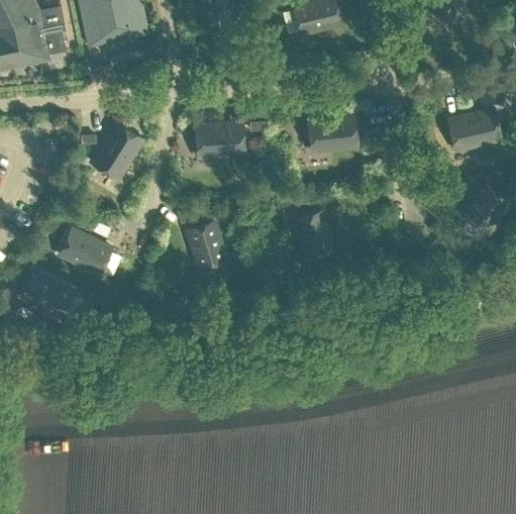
[(0,0),(0,70),(48,60),(48,56),(67,52),(63,32),(67,31),(62,6),(38,11),(32,0),(0,0)]
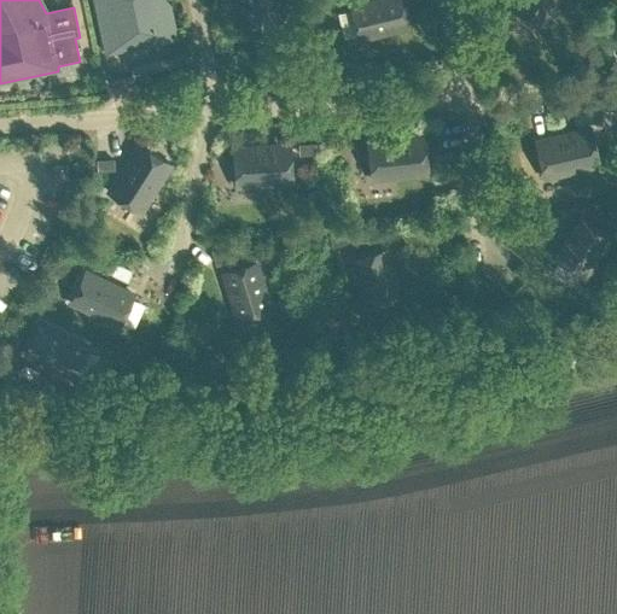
[(94,0),(106,56),(179,41),(169,0),(94,0)]
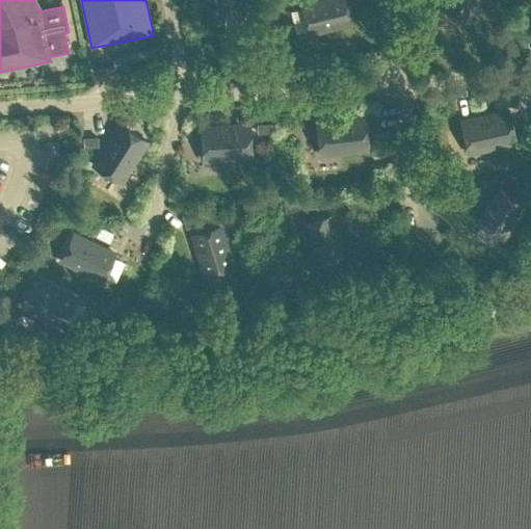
[(207,0),(211,33),(240,30),(236,0),(207,0)]
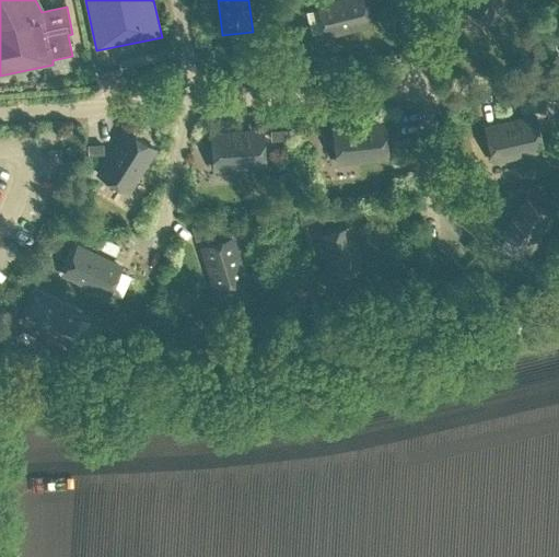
[(326,38),(369,28),(361,0),(353,0),(319,8),(326,38)]
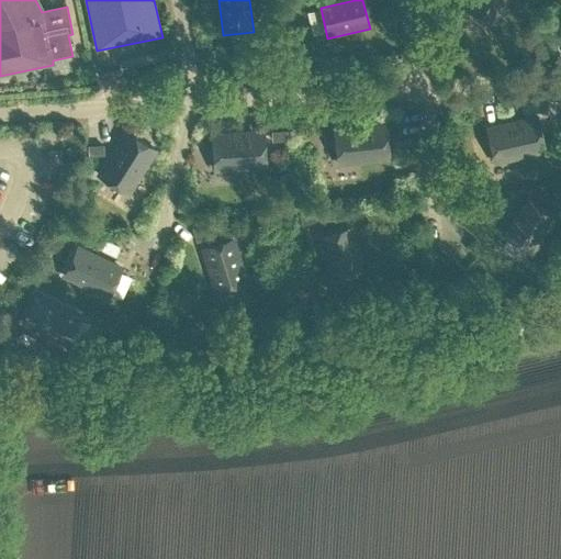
[(472,0),(468,11),(495,25),(507,0),(472,0)]
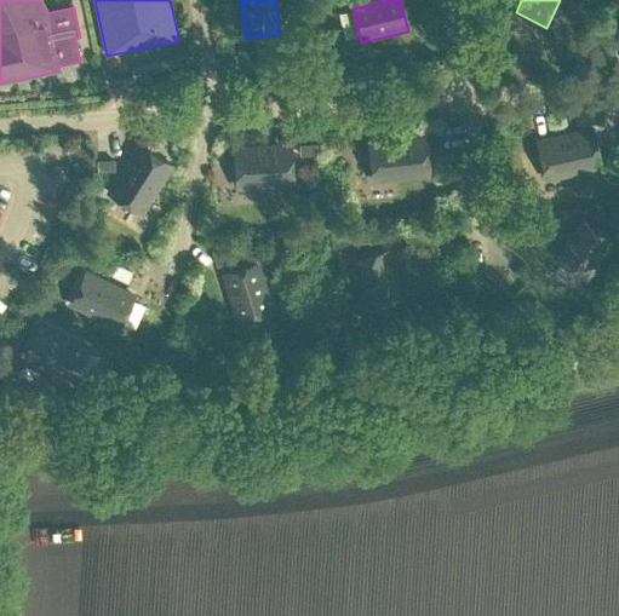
[(554,128),(578,130),(578,108),(555,107),(554,128)]
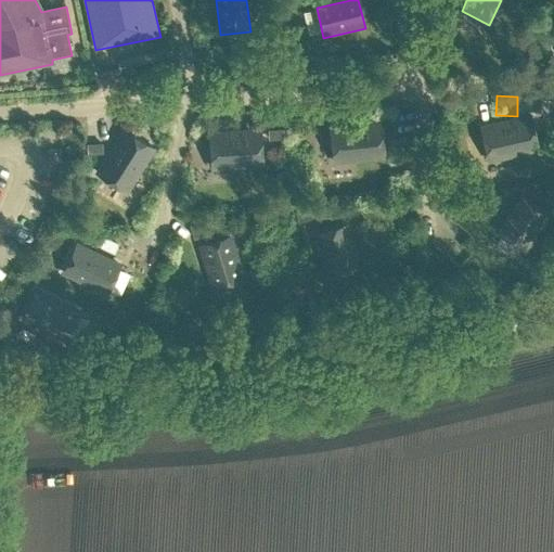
[(480,126),(489,164),(540,152),(531,114),(480,126)]
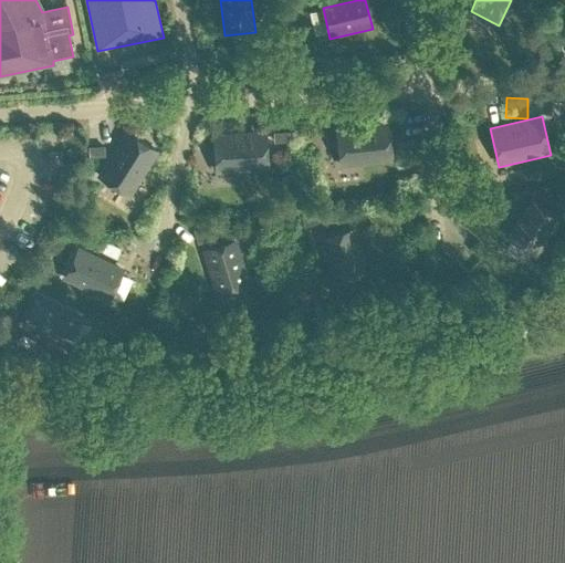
[(335,127),(341,169),(394,163),(389,122),(335,127)]
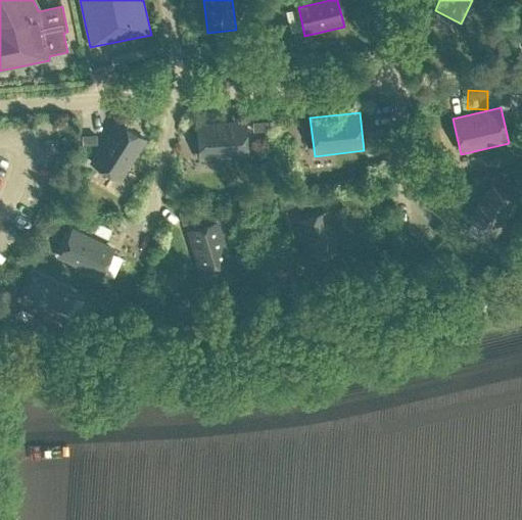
[(363,116),(364,130),(373,129),(372,115),(363,116)]
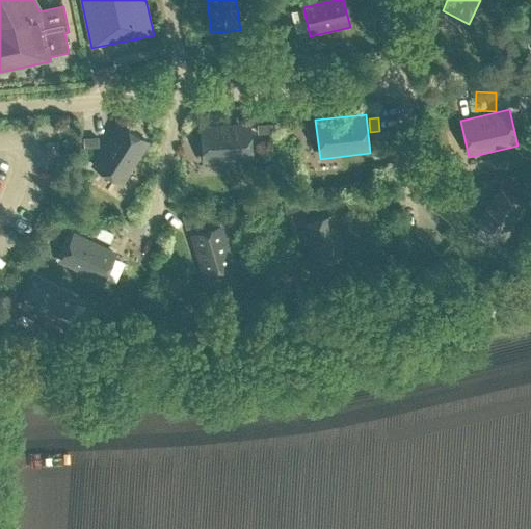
[(90,165),(123,186),(151,143),(118,123),(90,165)]
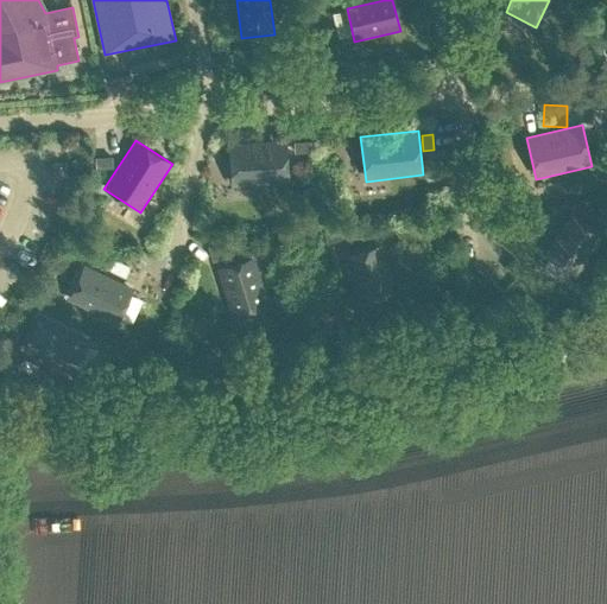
[(229,145),(232,188),(290,184),(286,141),(229,145)]
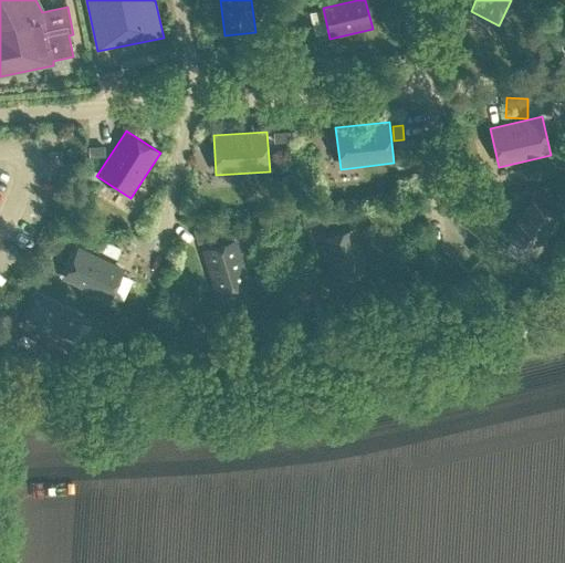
[(274,135),(274,145),(289,145),(289,135),(274,135)]
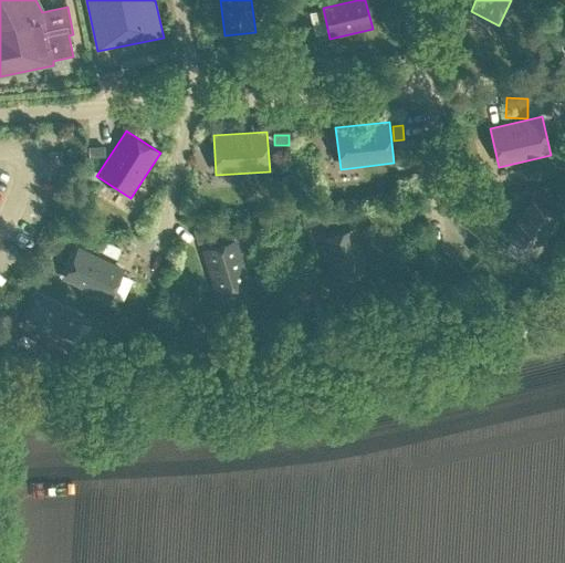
[(564,142),(553,145),(555,154),(564,152),(564,142)]
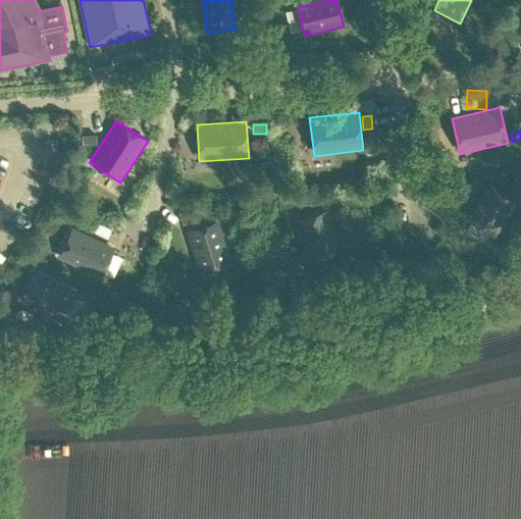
[(83,148),(96,148),(96,138),(83,138),(83,148)]
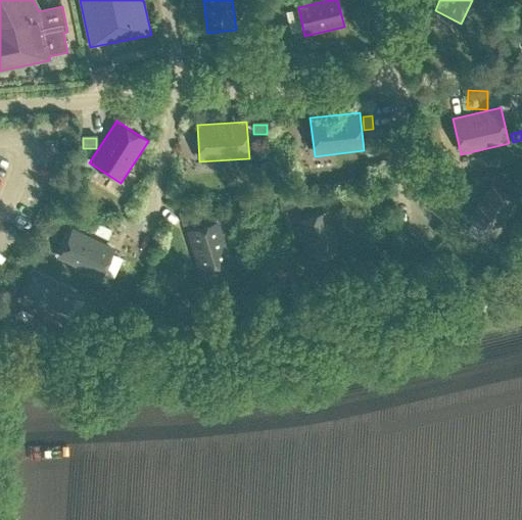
[(511,189),(516,182),(505,175),(500,182),(511,189)]
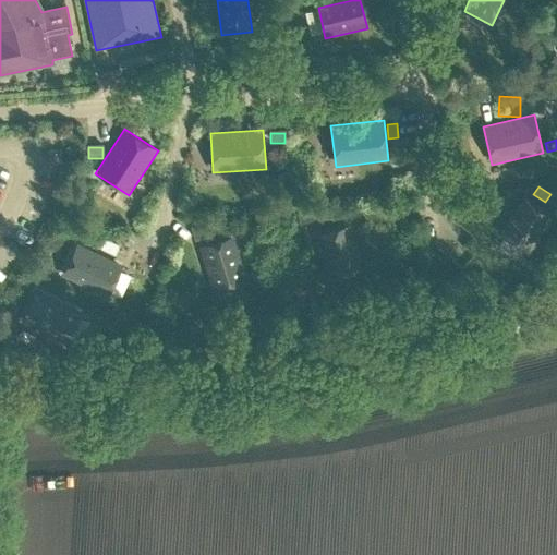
[(528,253),(552,217),(527,201),(503,237),(528,253)]
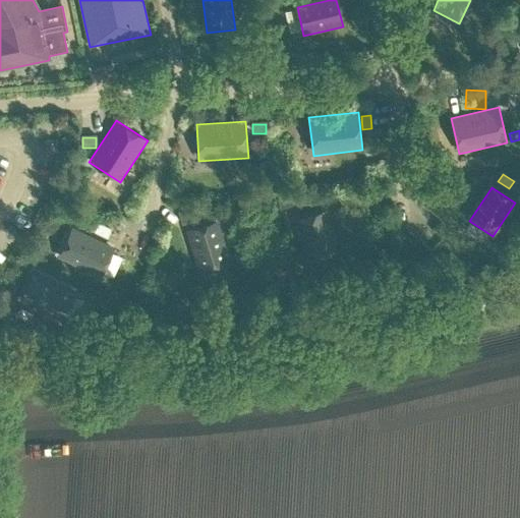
[(277,204),(279,212),(292,209),(290,199),(277,204)]
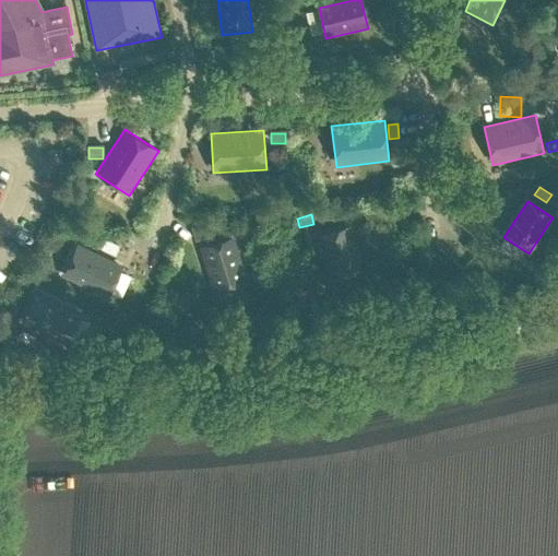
[(190,231),(196,245),(206,241),(201,227),(190,231)]
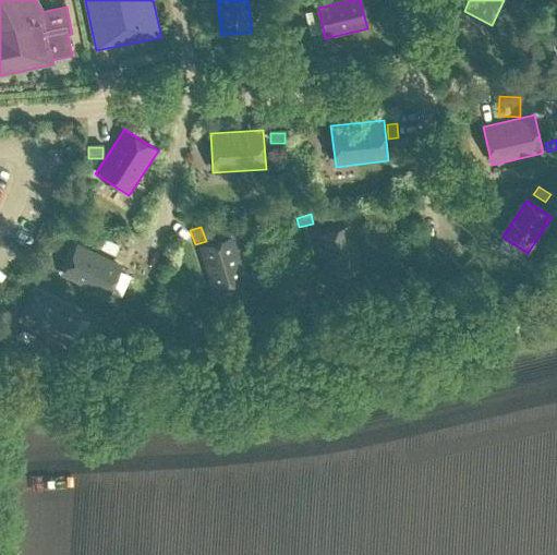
[(318,239),(331,280),(360,270),(347,229),(318,239)]
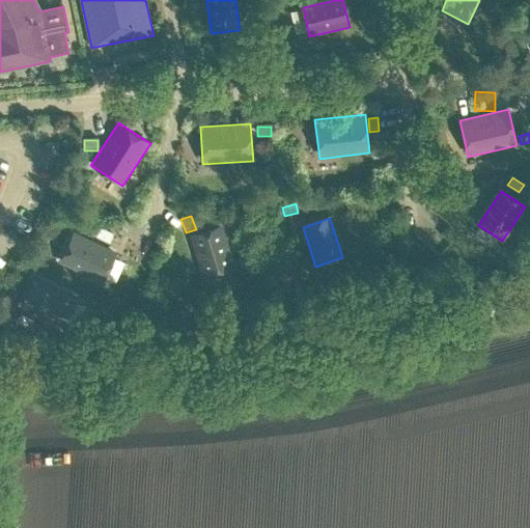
[(205,277),(232,268),(220,228),(193,238),(205,277)]
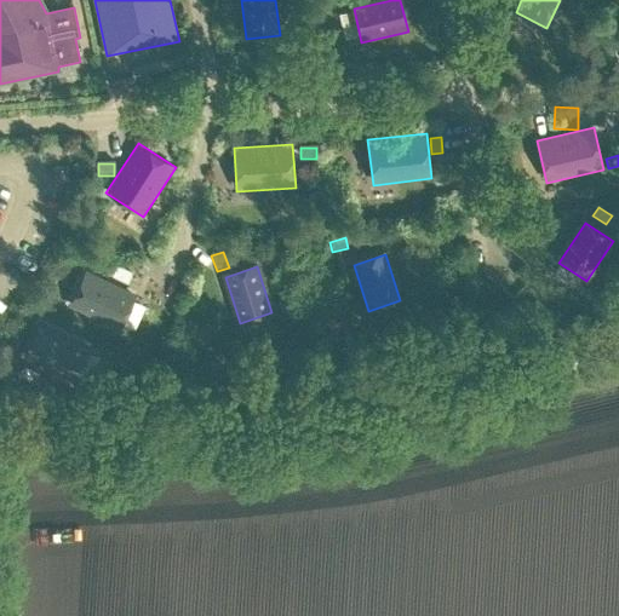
[(119,268),(114,277),(127,283),(132,275),(119,268)]
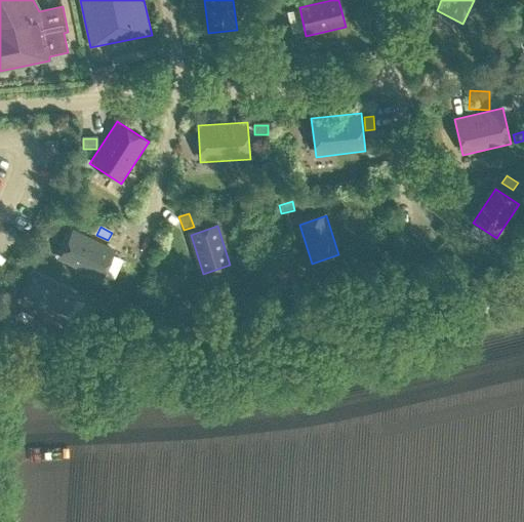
[(73,233),(61,258),(102,278),(103,275),(112,255),(114,252),(73,233)]
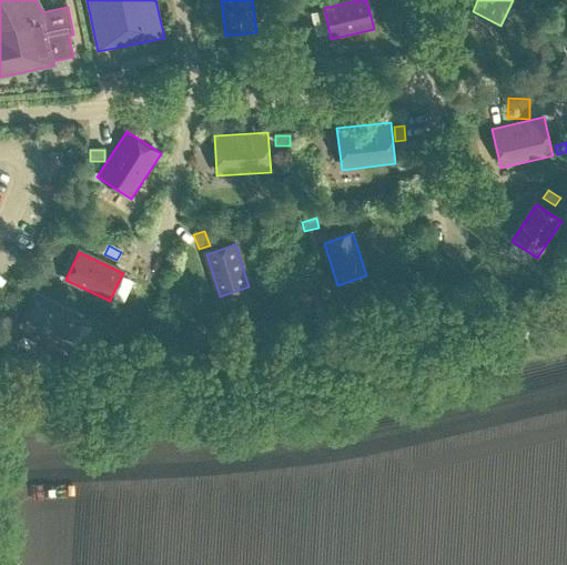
[(69,345),(80,324),(81,321),(37,300),(23,328),(68,349),(69,345)]
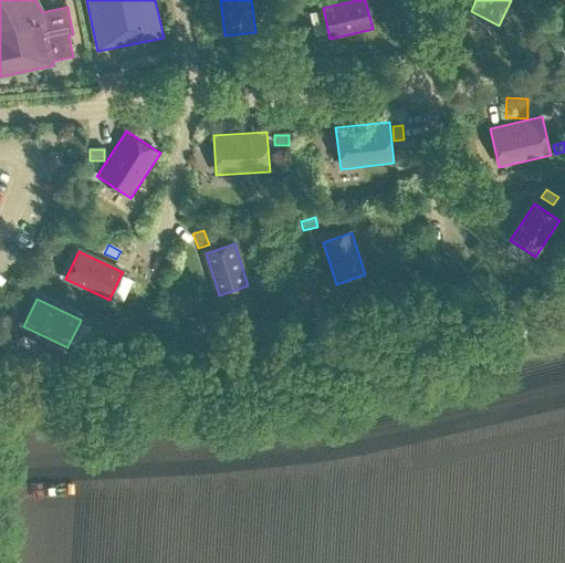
[(22,336),(19,344),(31,350),(34,342),(22,336)]
